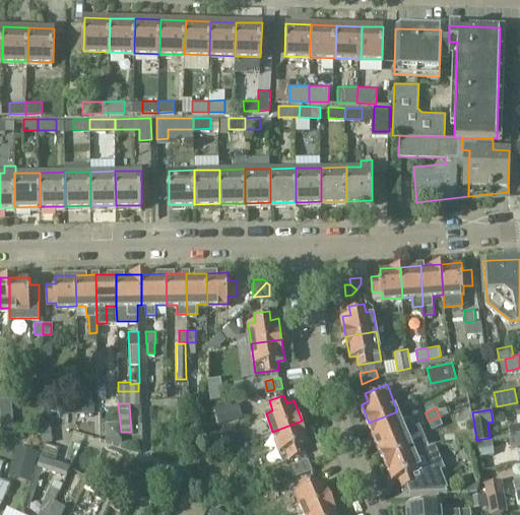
[(0,411),(1,426),(13,425),(12,410),(0,411)]
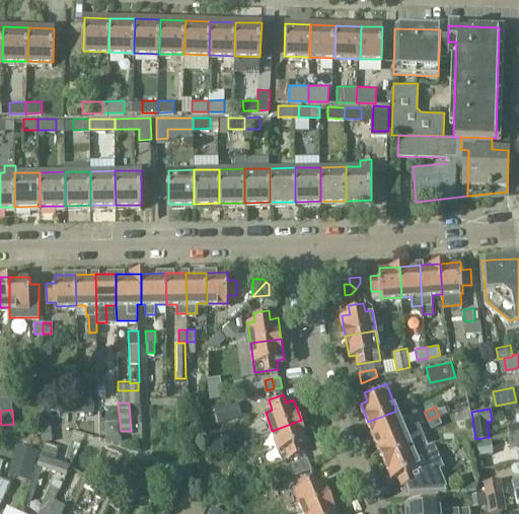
[(369,424),(376,441),(414,426),(410,417),(400,420),(396,411),(368,422),(369,424)]
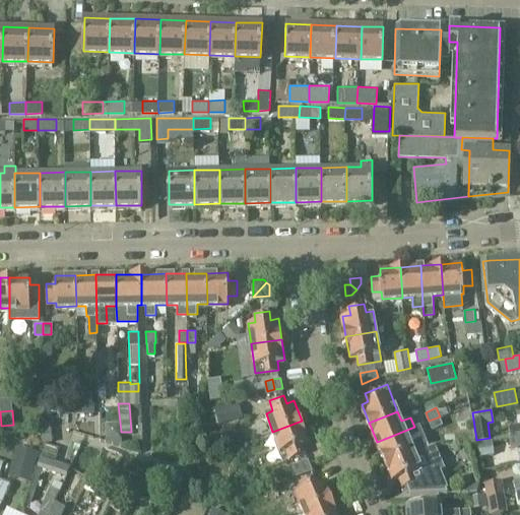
[(443,424),(440,416),(429,421),(432,428),(443,424)]
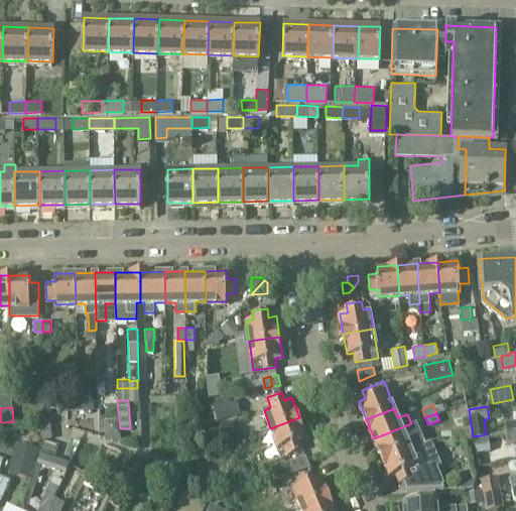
[(306,436),(299,417),(270,428),(278,448),(281,456),(302,448),(299,439),(306,436)]
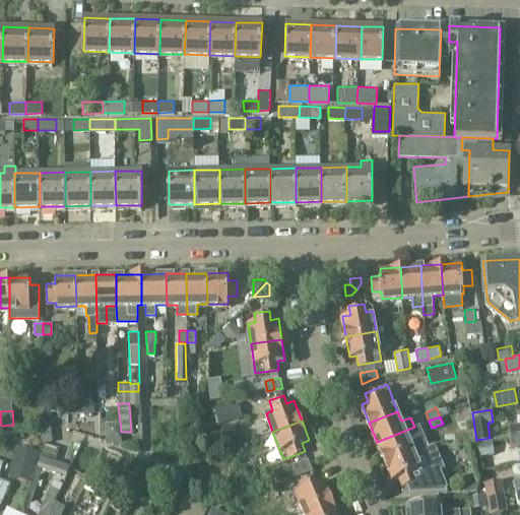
[(519,422),(508,425),(510,435),(519,433),(519,422)]
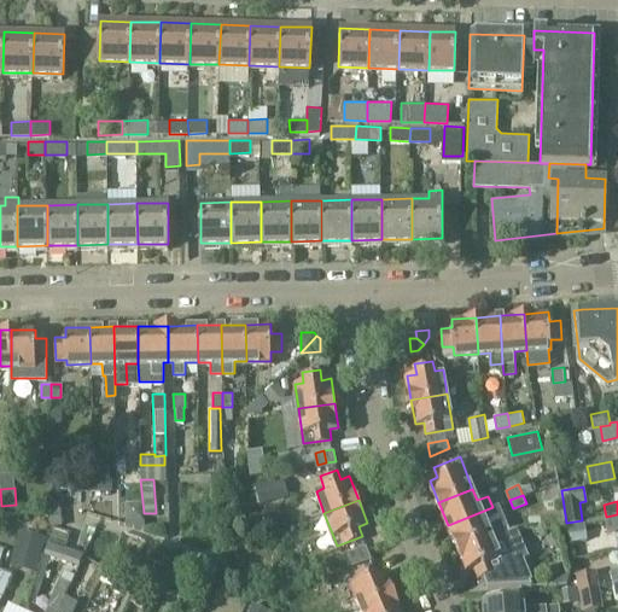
[(452,536),(456,548),(487,536),(490,534),(508,528),(499,505),(493,507),(448,525),(452,536)]
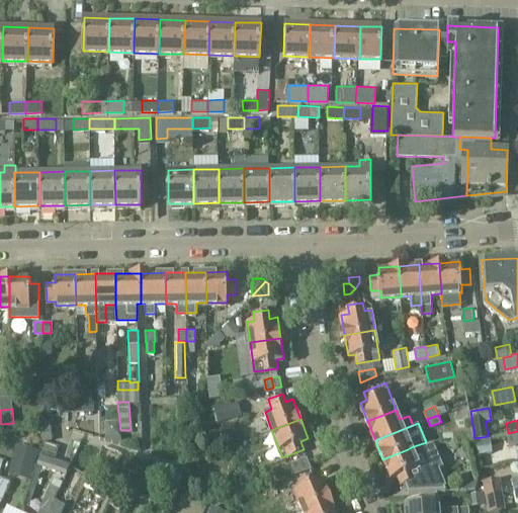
[(51,428),(41,429),(42,439),(52,437),(51,428)]
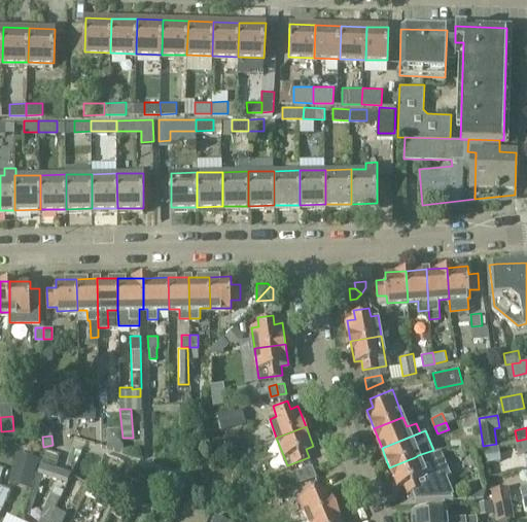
[(526,439),(517,441),(516,442),(518,452),(526,450),(526,439)]
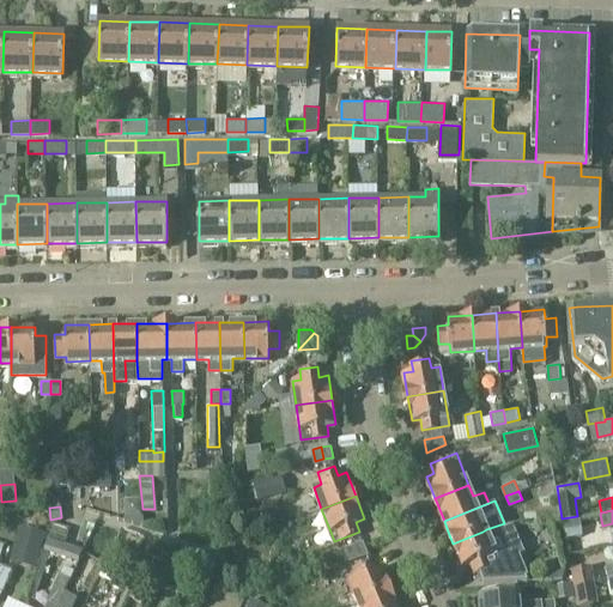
[(19,522),(13,542),(41,550),(46,530),(19,522)]
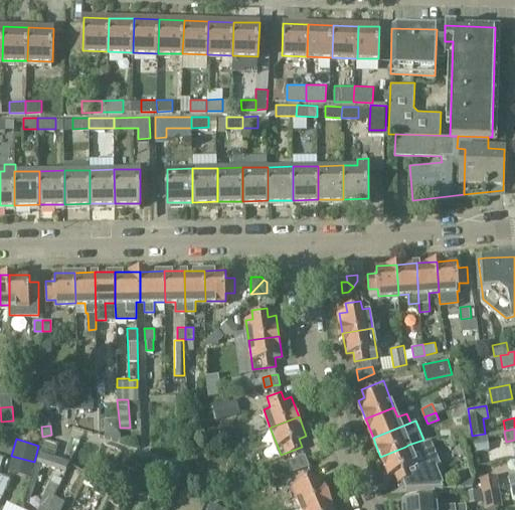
[(409,447),(408,445),(405,447),(380,457),(388,476),(395,473),(398,481),(412,475),(419,472),(416,464),(409,447)]
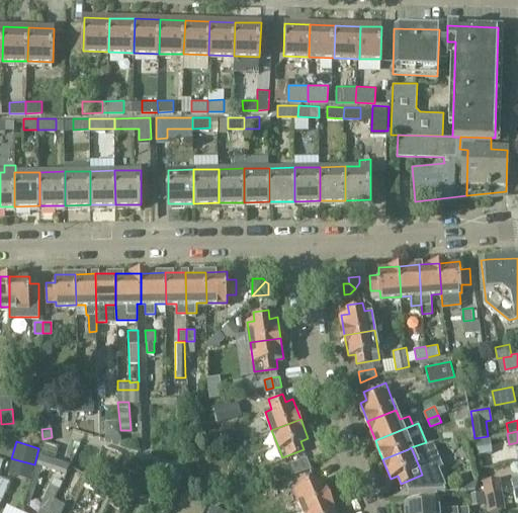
[(36,462),(67,474),(71,463),(39,452),(36,462)]
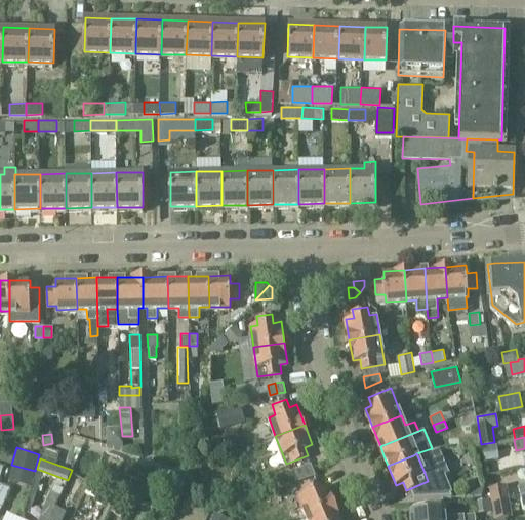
[(311,463),(304,466),(307,476),(315,473),(311,463)]
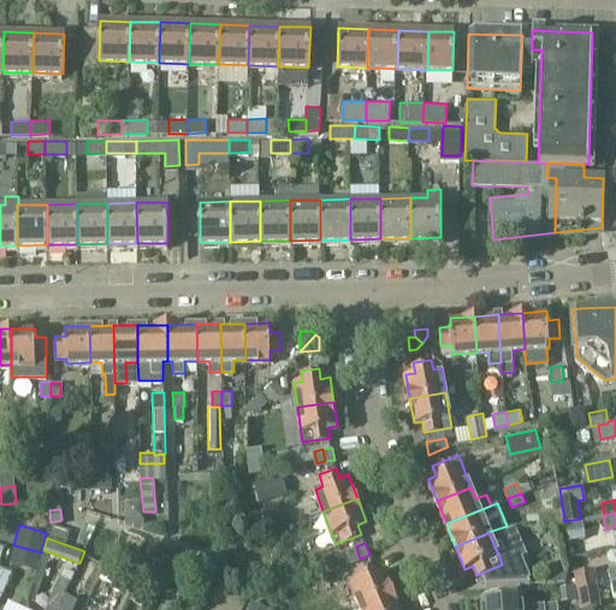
[(356,546),(347,549),(351,561),(360,558),(356,546)]
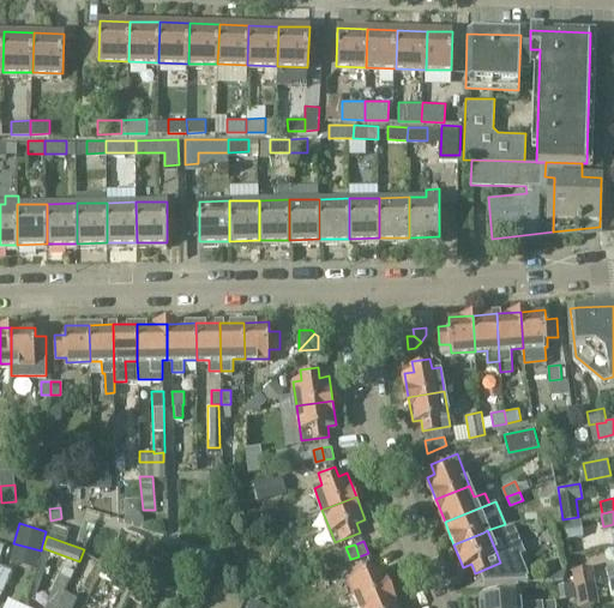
[(210,578),(218,554),(198,548),(194,559),(190,570),(210,578)]
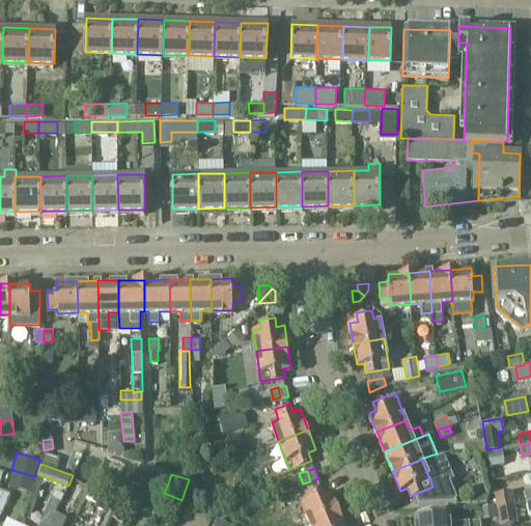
[(34,505),(43,476),(37,475),(29,504),(34,505)]
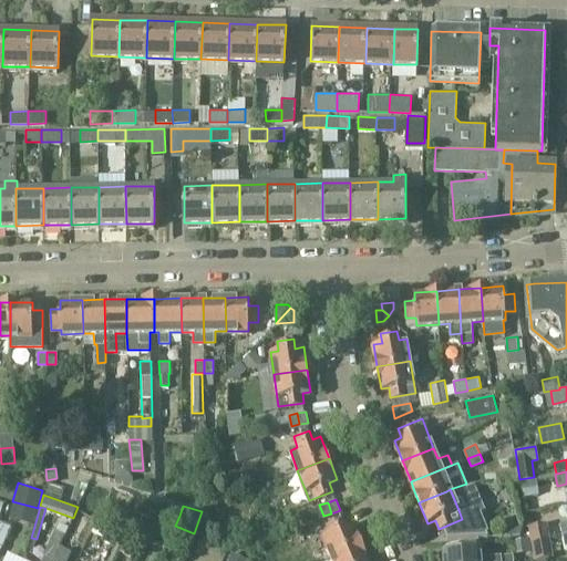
[(173,529),(175,526),(179,516),(167,510),(161,523),(173,529)]
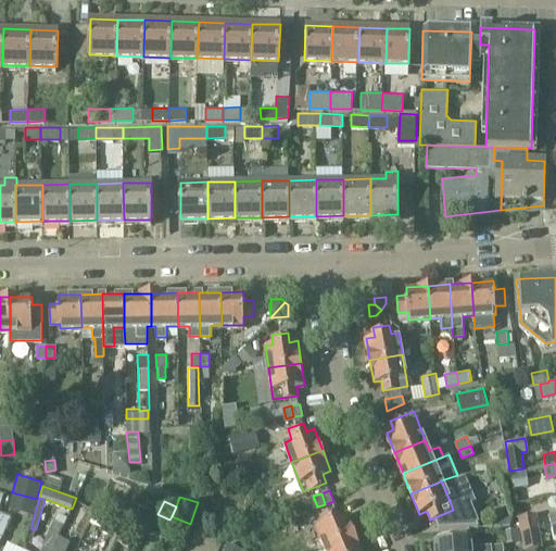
[(325,547),(355,534),(346,513),(339,516),(336,508),(320,514),(324,523),(316,526),(325,547)]
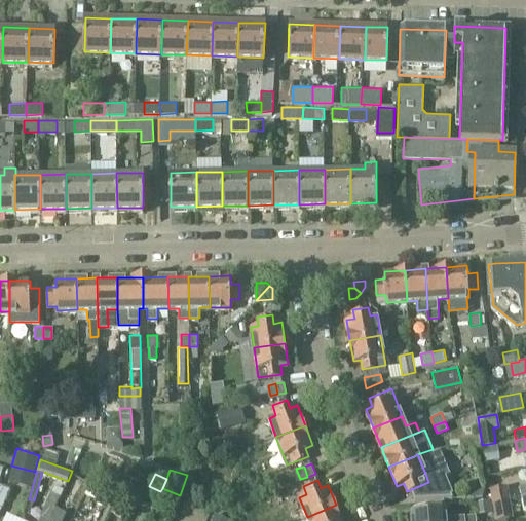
[(10,487),(3,484),(0,489),(0,506),(1,507),(10,487)]
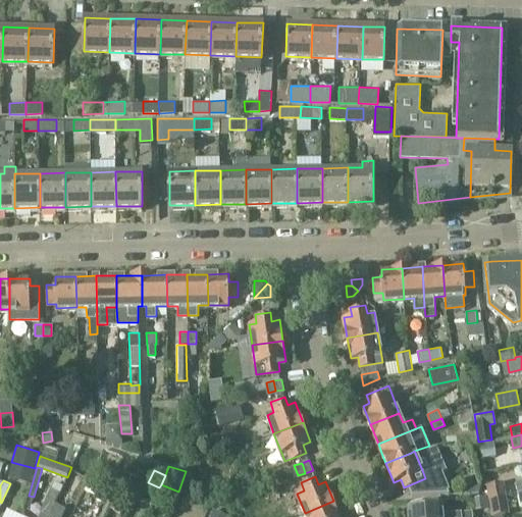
[(49,513),(54,501),(62,484),(54,480),(41,509),(49,513)]
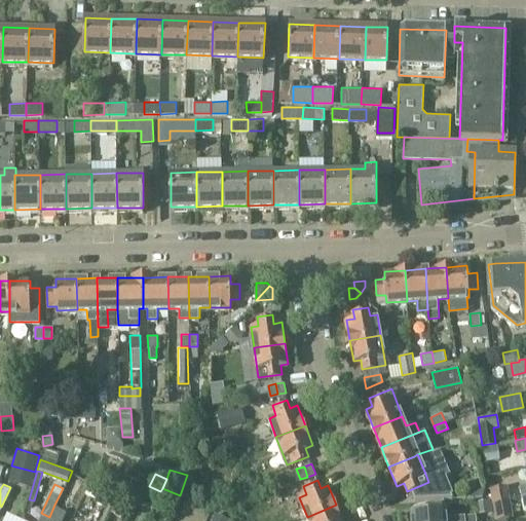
[(490,487),(493,500),(510,497),(506,484),(490,487)]
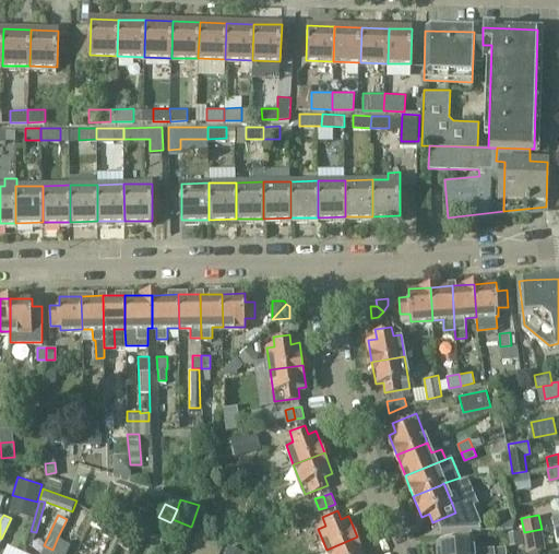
[(545,549),(542,529),(524,532),(527,552),(545,549)]
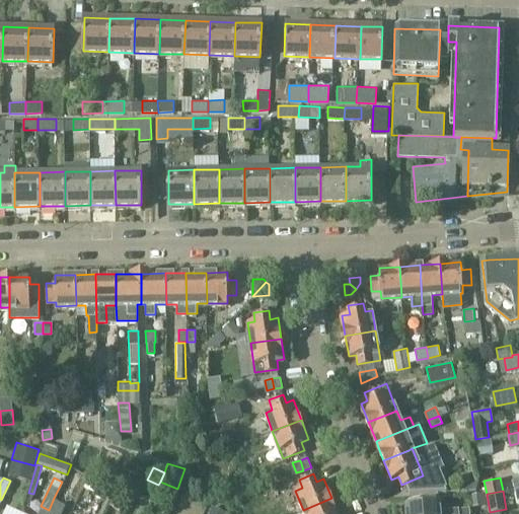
[(114,492),(108,503),(120,508),(126,497),(114,492)]
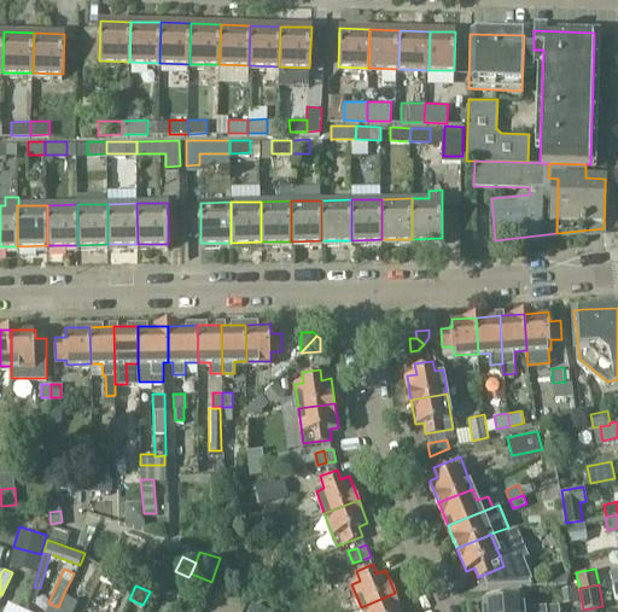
[(58,608),(66,611),(71,611),(77,599),(64,593),(58,607),(58,608)]
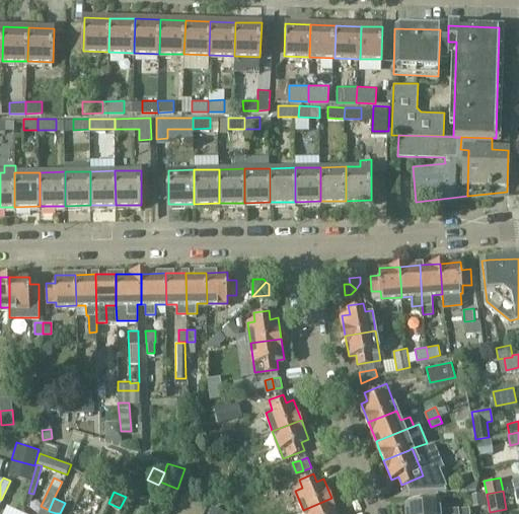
[(339,513),(331,498),(303,510),(305,513),(339,513)]
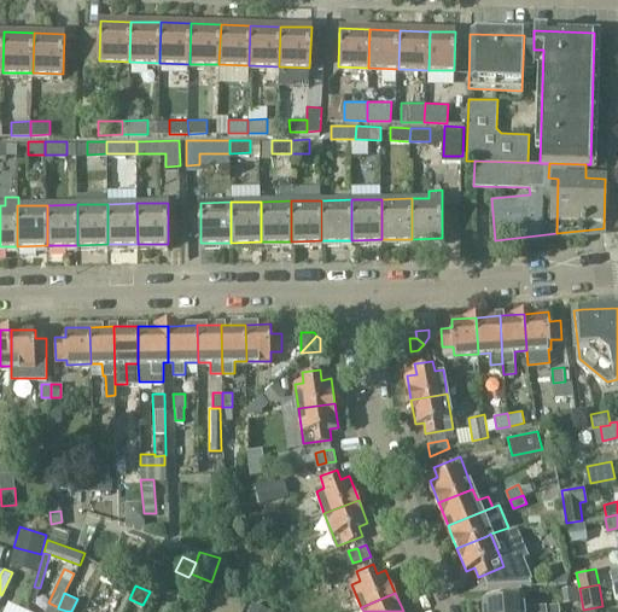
[(525,607),(524,598),(483,601),(483,611),(557,611),(557,605),(525,607)]
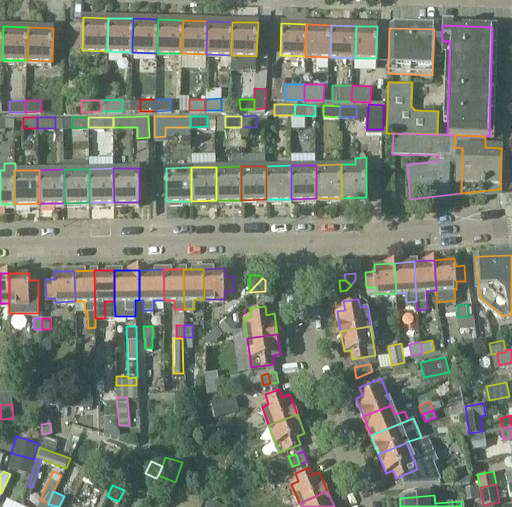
[(208,497),(203,506),(224,506),(225,505),(208,497)]
